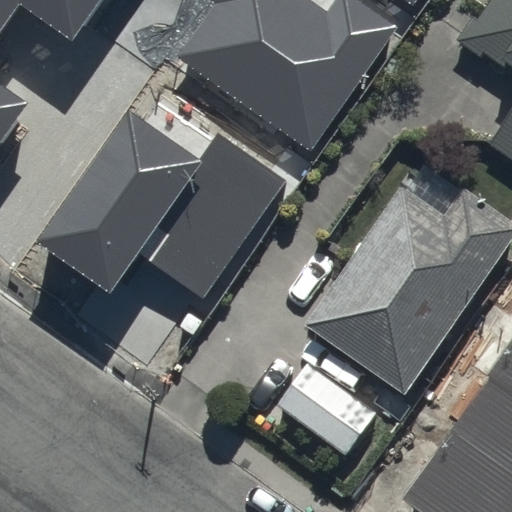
[(0,0),(0,144),(29,103),(0,82),(0,36),(22,5),(73,41),(101,0),(0,0)]
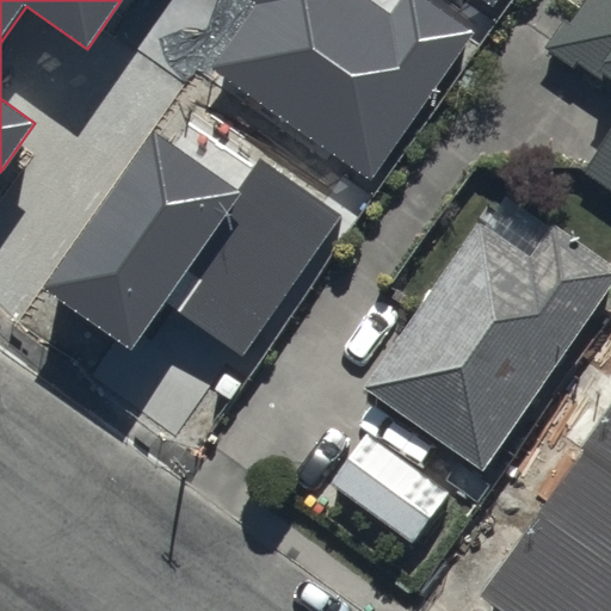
[(396,0),(389,11),(374,0),(254,0),(260,4),(215,67),(372,177),(474,32),(427,0),(396,0)]
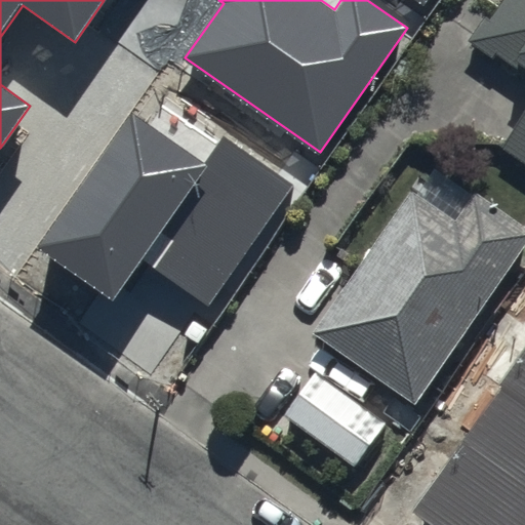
[(524,0),(490,0),(459,45),(524,91),(524,116),(506,144),(524,157),(524,0)]
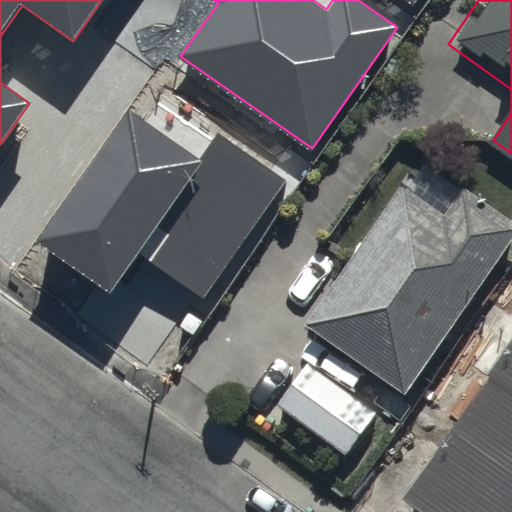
[(199,159),(126,109),(35,239),(112,292),(139,253),(204,298),(285,182),(217,134),(199,159)]
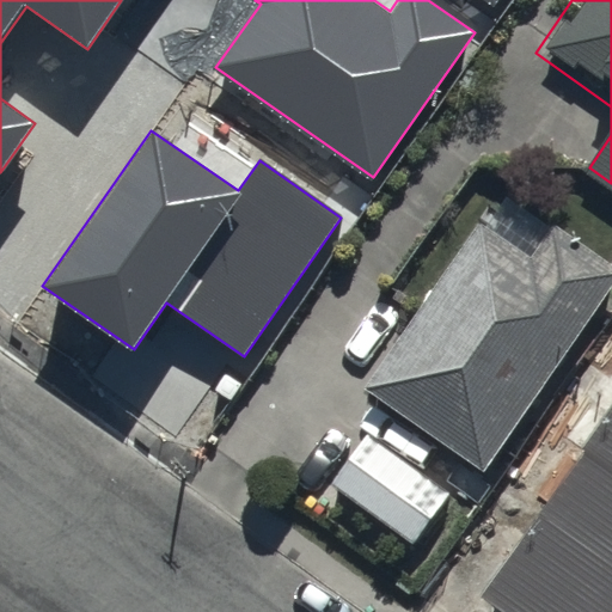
[(611,306),(611,283),(501,225),(369,405),(487,489),(611,306)]
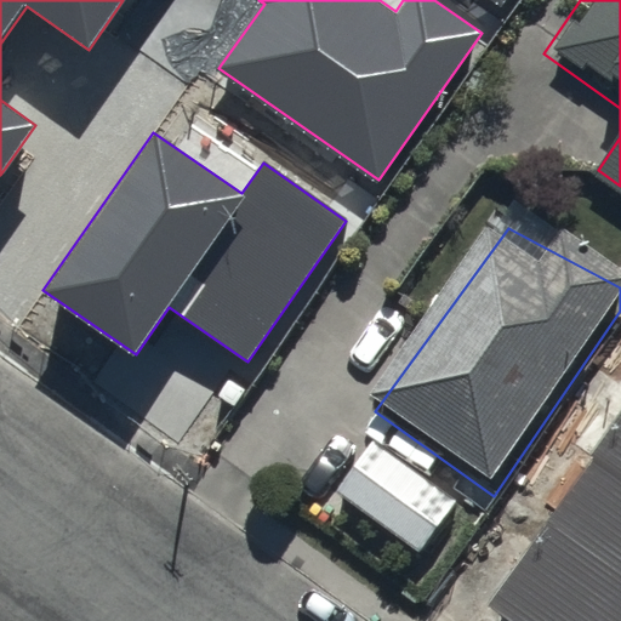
[(620,620),(620,420),(490,604),(513,620),(620,620)]
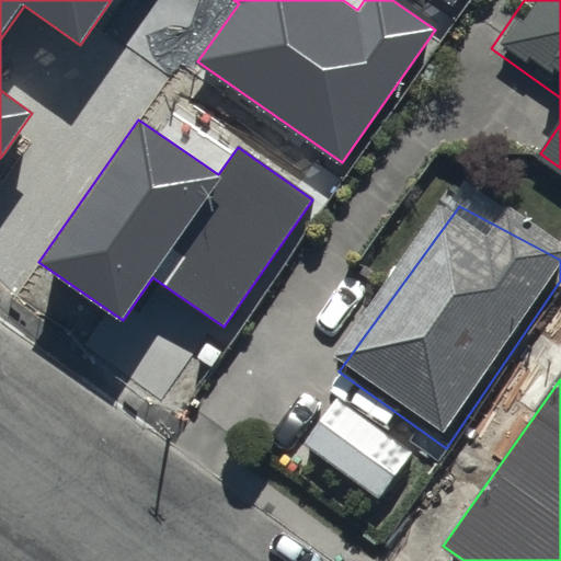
[(339,398),(305,448),(378,499),(412,449),(339,398)]
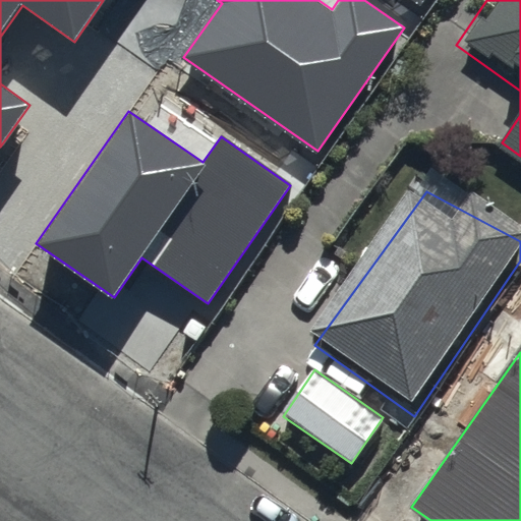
All buildings are outlined.
